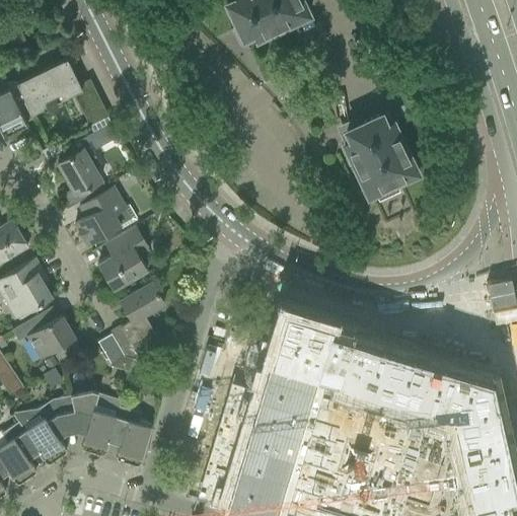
[(302,0),(236,0),(228,4),(244,40),(255,35),(259,42),(311,17),(302,0)]
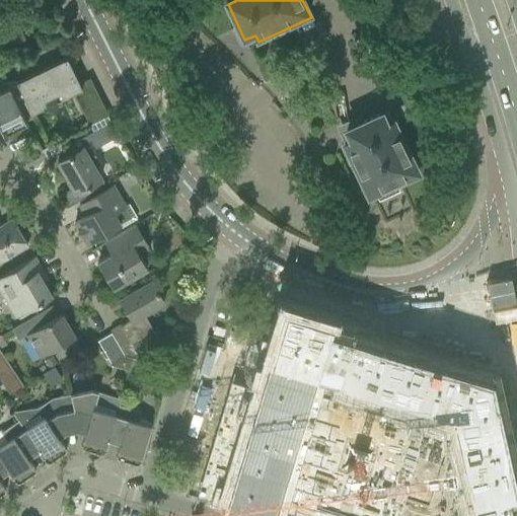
[(9,88),(10,90),(25,120),(45,111),(47,102),(60,96),(68,98),(75,95),(94,135),(115,125),(91,80),(81,85),(68,60),(9,88)]
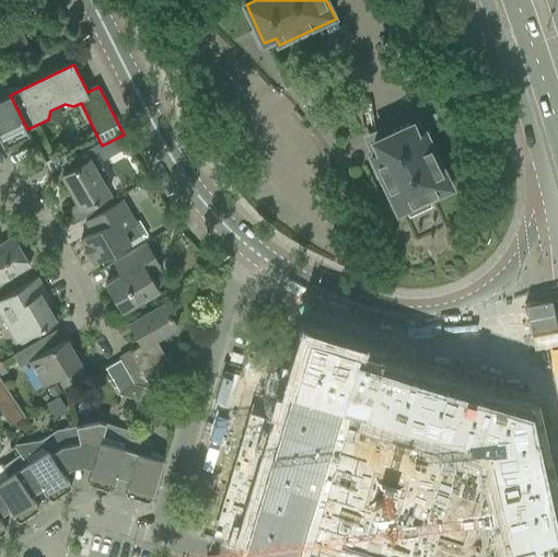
[(11,97),(0,102),(0,138),(4,149),(31,137),(27,129),(11,97)]
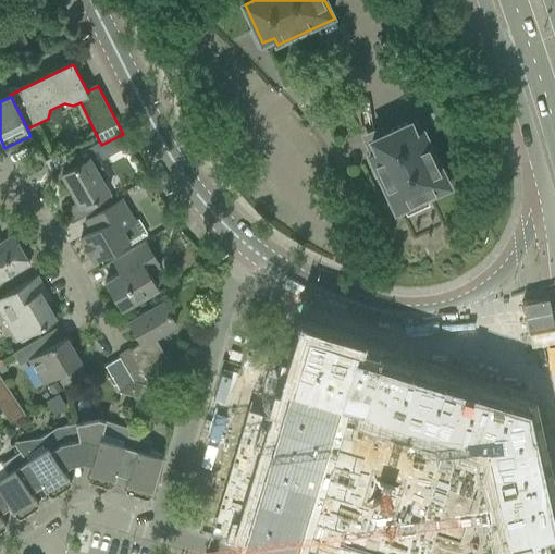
[(451,188),(424,132),(417,135),(411,123),(373,142),(379,152),(371,156),(397,212),(405,209),(408,217),(431,207),(428,198),(451,188)]
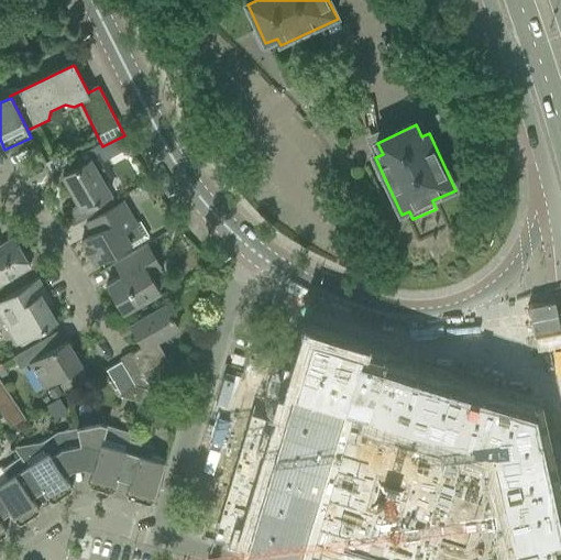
[(47,165),(53,175),(72,164),(66,154),(47,165)]
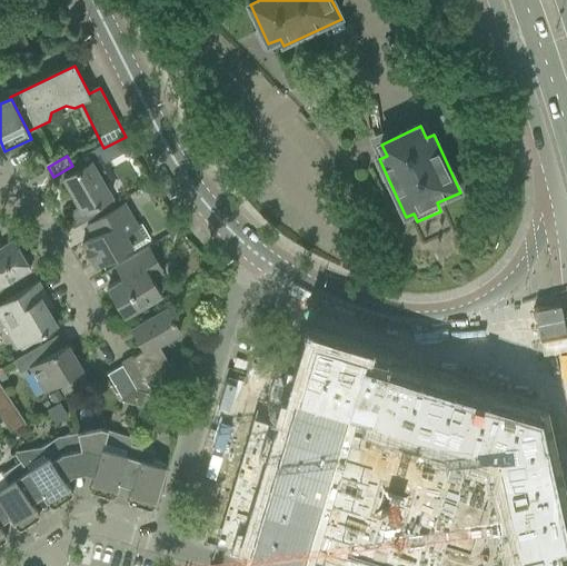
[(92,165),(66,180),(78,201),(82,209),(78,211),(67,218),(75,231),(118,206),(106,187),(112,182),(99,160),(92,165)]
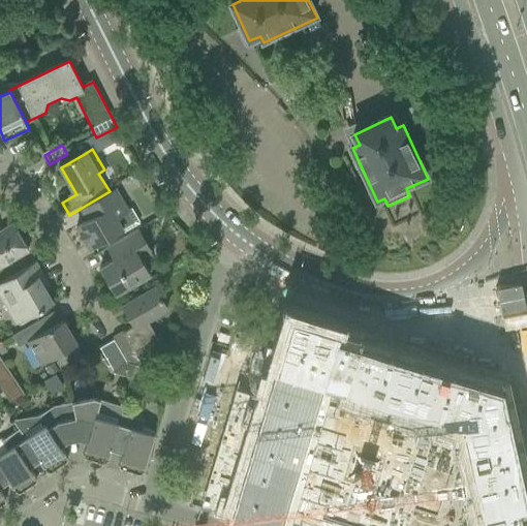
[(96,219),(89,223),(78,229),(90,251),(124,233),(126,236),(143,226),(134,212),(129,215),(118,193),(90,209),(96,219)]
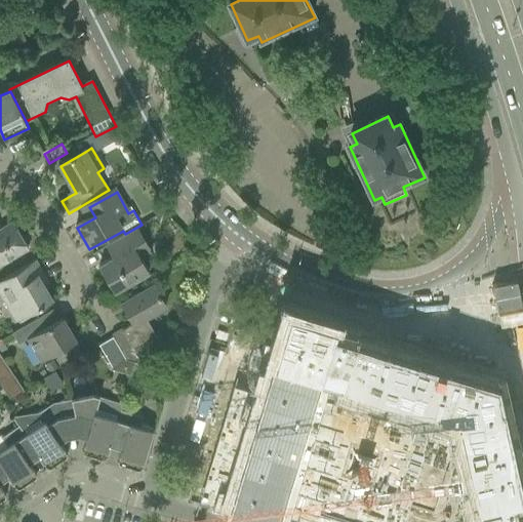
[(0,229),(0,269),(30,251),(14,225),(1,232),(0,229)]
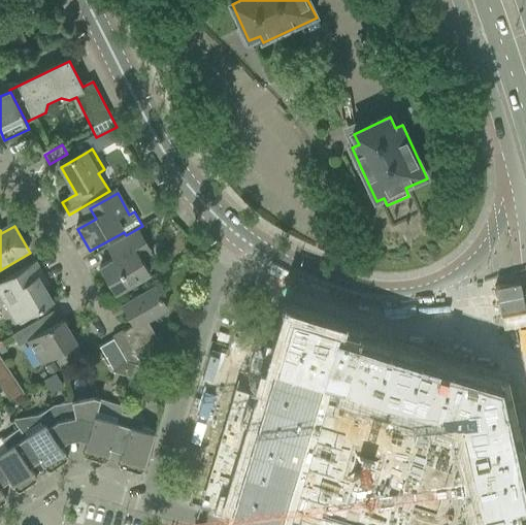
[(103,271),(101,273),(109,287),(111,286),(118,297),(152,277),(142,262),(154,256),(139,231),(113,247),(108,250),(116,261),(101,269),(103,271)]
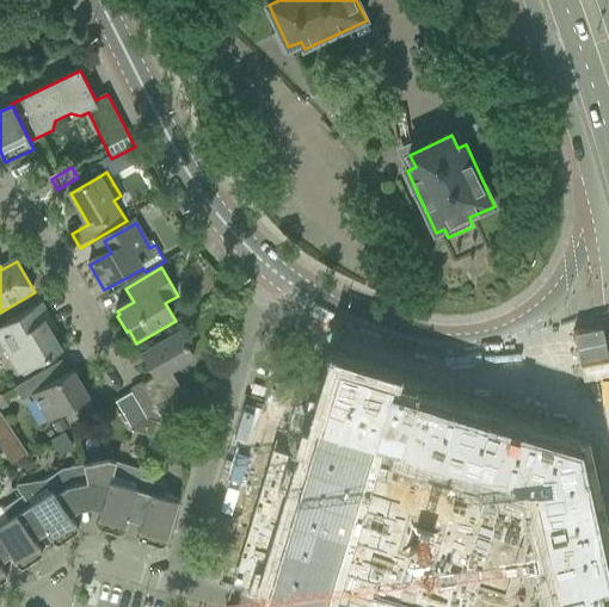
[(42,305),(22,319),(0,330),(0,340),(22,376),(62,352),(48,328),(54,326),(42,305)]
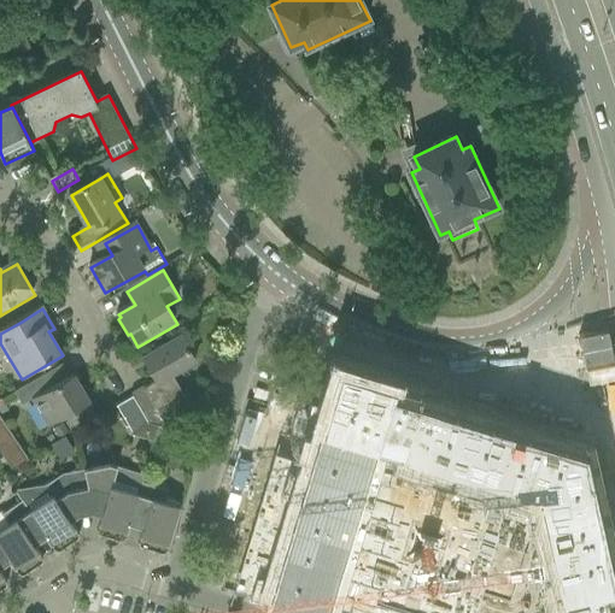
[(150,425),(160,428),(171,431),(199,414),(188,396),(186,398),(173,376),(197,363),(182,336),(145,359),(159,383),(146,390),(145,388),(133,395),(135,399),(150,425)]
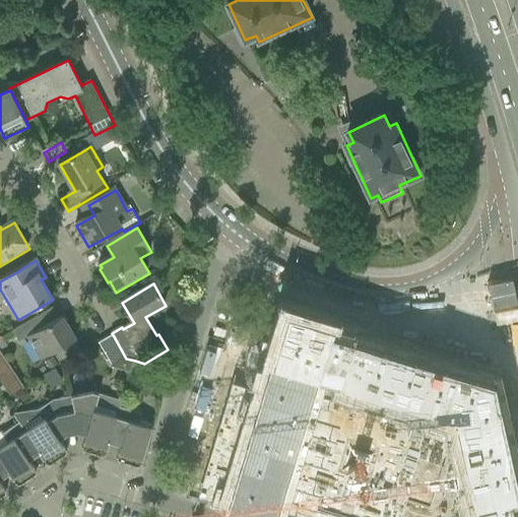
[(46,327),(40,317),(13,332),(20,343),(28,338),(42,361),(77,340),(63,317),(46,327)]
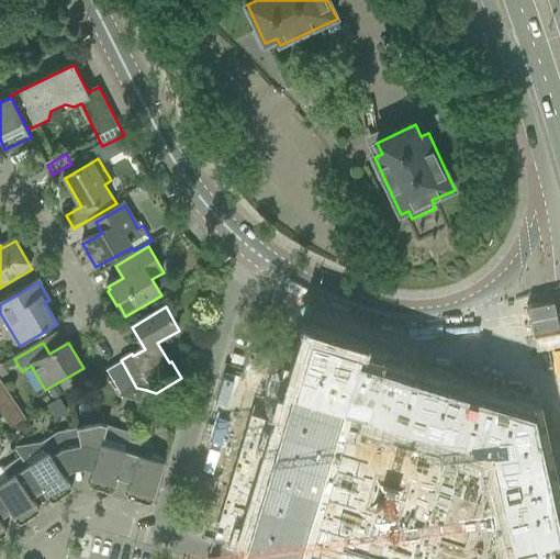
[(252,413),(219,523),(245,532),(243,539),(306,558),(559,558),(559,482),(542,405),(351,348),(349,357),(316,347),(295,416),(288,414),(286,424),(252,413)]
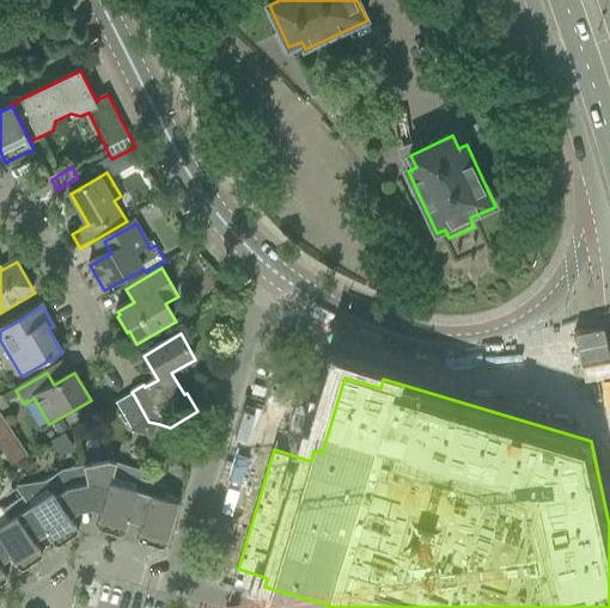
[(133,430),(148,422),(134,395),(117,405),(133,430)]
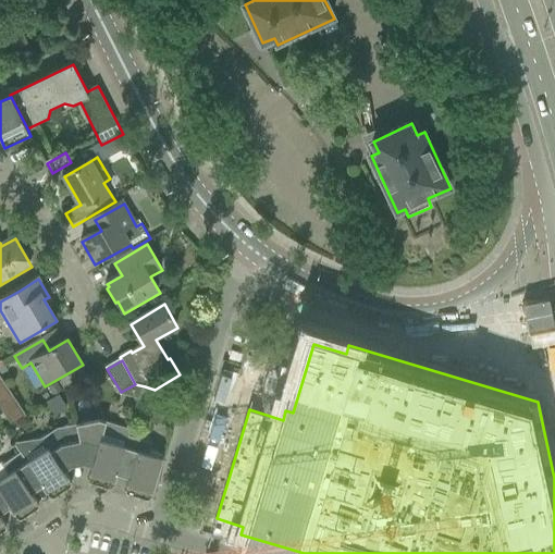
[(2,364),(0,365),(0,377),(1,380),(10,374),(2,364)]
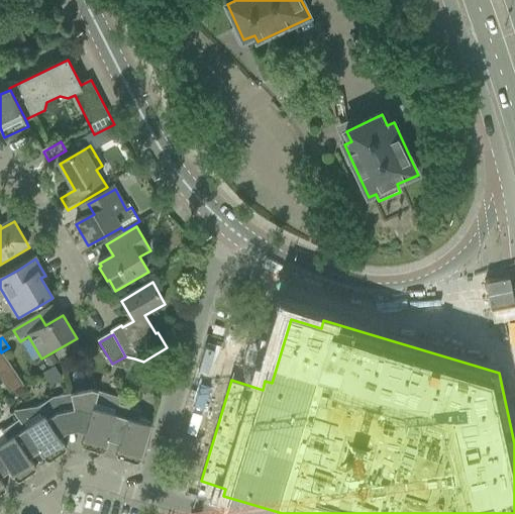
[(0,349),(0,378),(11,395),(24,387),(1,352),(0,349)]
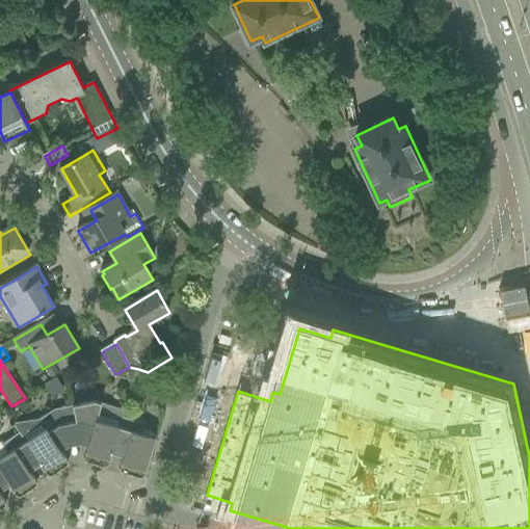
[(55,367),(47,372),(52,380),(60,376),(55,367)]
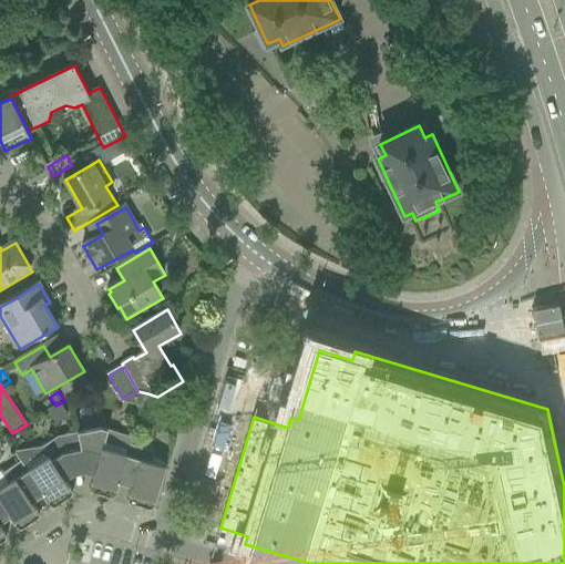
[(88,432),(79,434),(86,474),(94,477),(90,491),(92,494),(113,501),(116,499),(121,484),(120,484),(132,445),(133,441),(109,433),(109,431),(102,430),(88,432)]
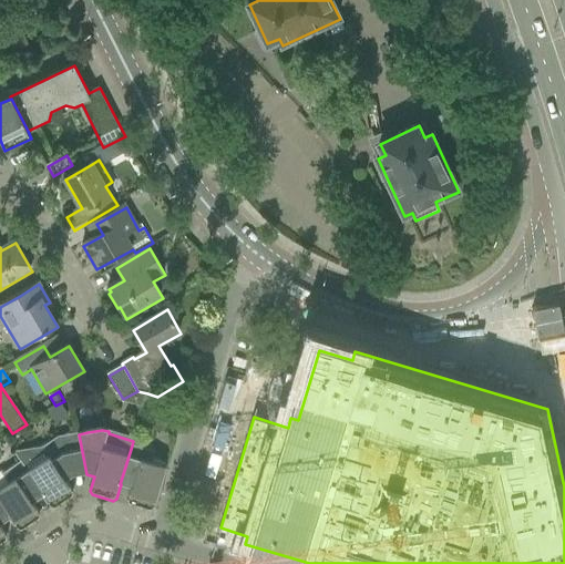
[(16,452),(22,462),(29,472),(28,472),(40,491),(43,496),(52,510),(55,510),(74,498),(74,494),(67,482),(74,477),(86,474),(79,434),(59,438),(43,449),(16,452)]
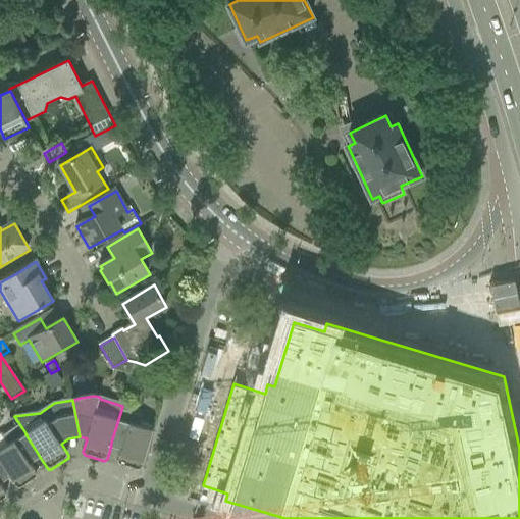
[(144,417),(121,410),(110,446),(111,446),(122,449),(118,462),(119,465),(139,471),(143,469),(155,427),(142,424),(144,417)]
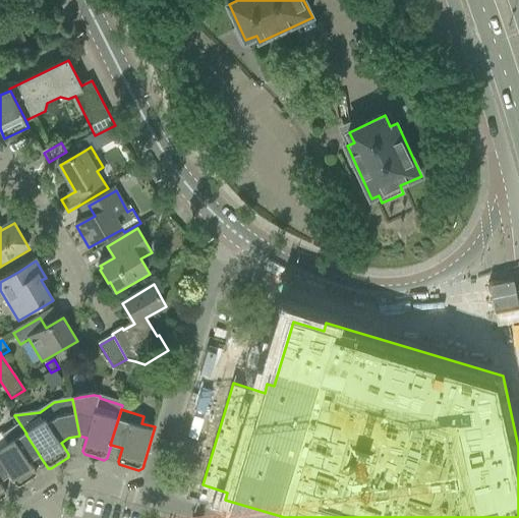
[(8,445),(0,450),(0,461),(6,471),(10,476),(17,487),(21,488),(38,477),(39,474),(31,463),(40,456),(37,451),(25,434),(26,434),(20,424),(3,437),(8,445)]
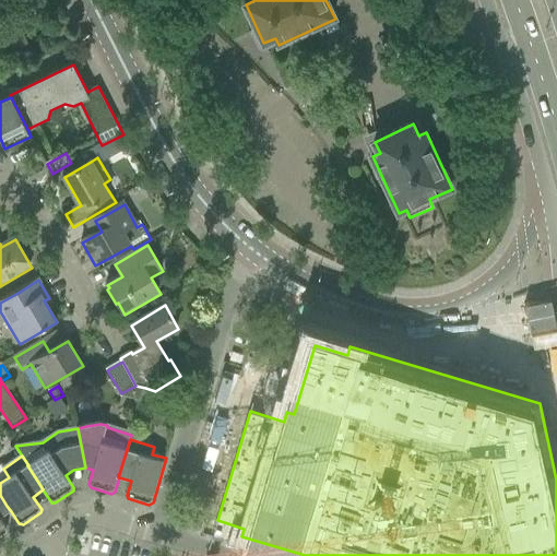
[(0,495),(0,539),(8,534),(9,531),(0,518),(11,511),(7,506),(0,495)]
